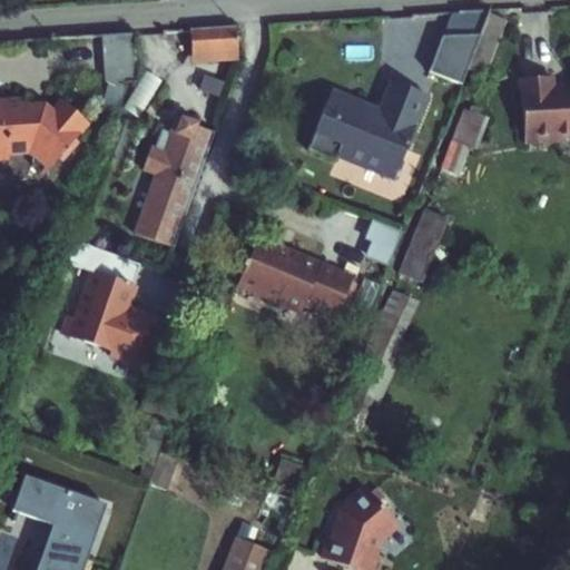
[(435,75),(462,85),(467,71),(489,15),(490,9),(459,11),(435,75)]
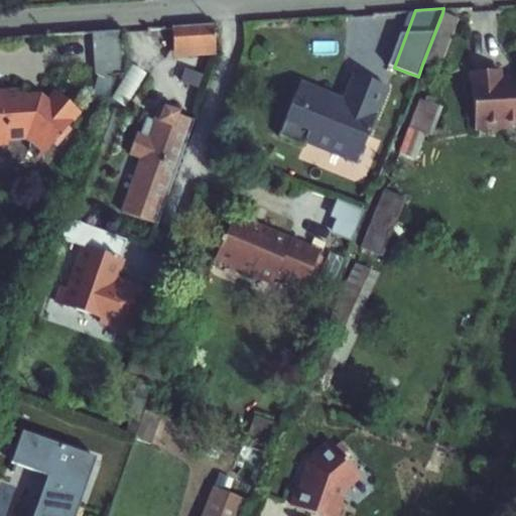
[(439,71),(459,19),(442,13),(422,65),(439,71)]
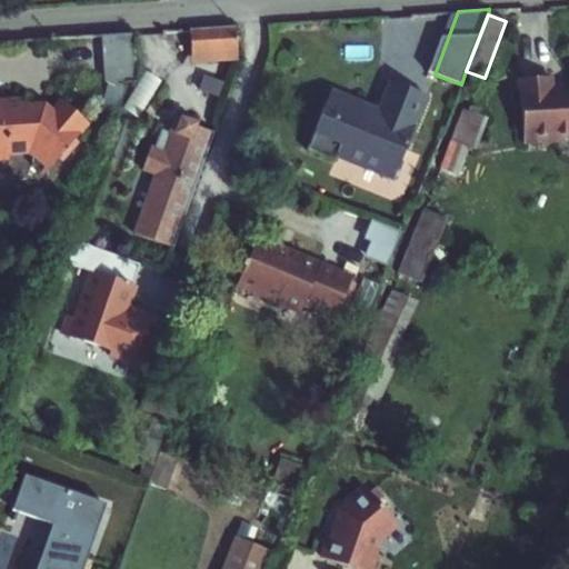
[(237,27),(195,30),(197,62),(237,61),(238,53),(237,27)]
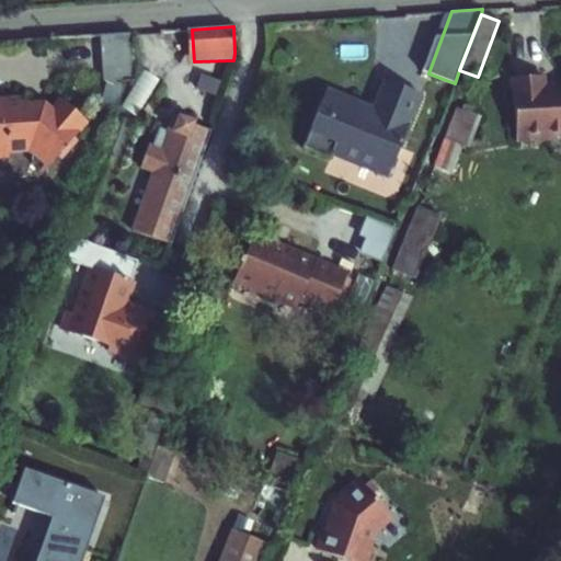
[(133,33),(100,35),(103,81),(136,79),(133,33)]
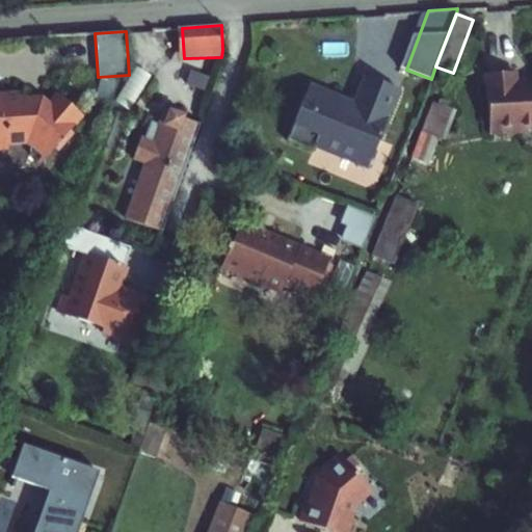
[(514,72),(485,74),(489,134),(523,132),(527,127),(531,126),(531,80),(530,82),(515,83),(514,72)]
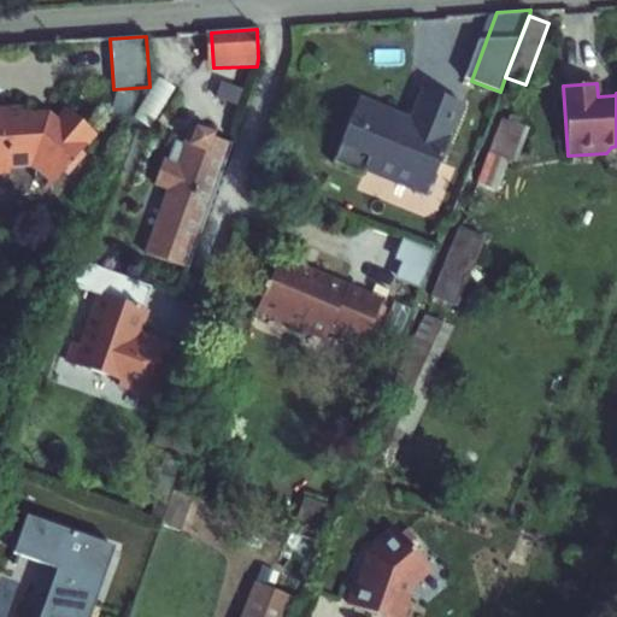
[(360,98),(334,162),(364,174),(371,156),(401,168),(395,181),(425,194),(463,104),(424,87),(410,123),(399,118),(401,115),(360,98)]
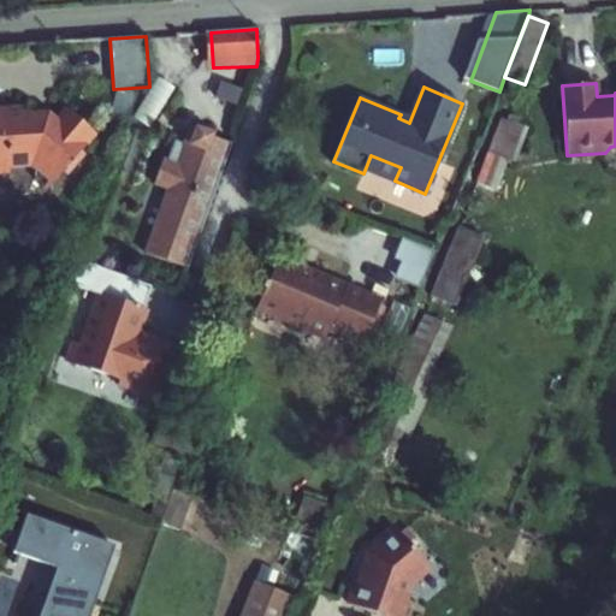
[(136,96),(117,90),(110,112),(130,118),(136,96)]
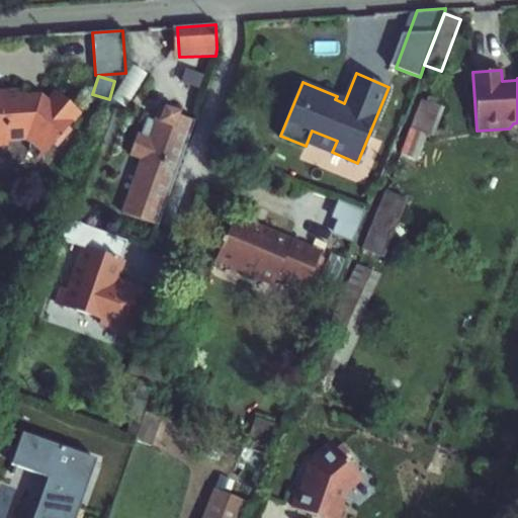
[(0,146),(8,145),(8,142),(26,140),(28,142),(29,151),(39,160),(53,145),(56,147),(71,130),(68,126),(80,112),(56,91),(47,101),(40,95),(25,96),(25,94),(17,95),(17,90),(0,91),(0,146)]
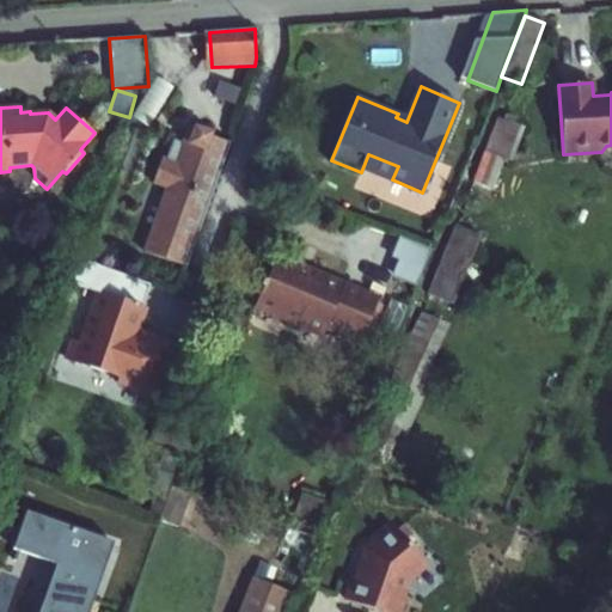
[(520,126),(499,116),(489,140),(510,148),(520,126)]
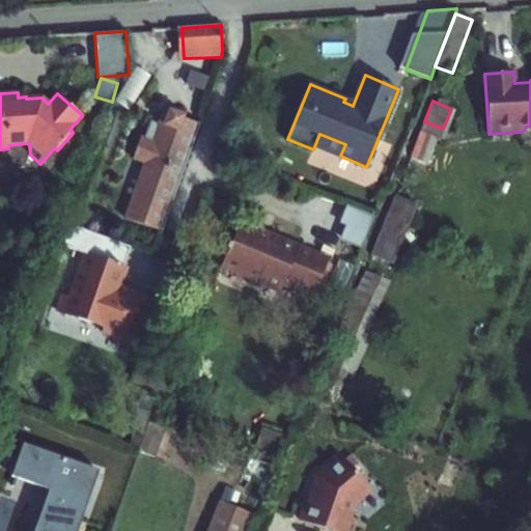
[(123,218),(162,231),(199,123),(183,118),(184,116),(169,110),(164,124),(159,122),(159,126),(150,122),(145,140),(140,138),(133,159),(143,163),(123,218)]
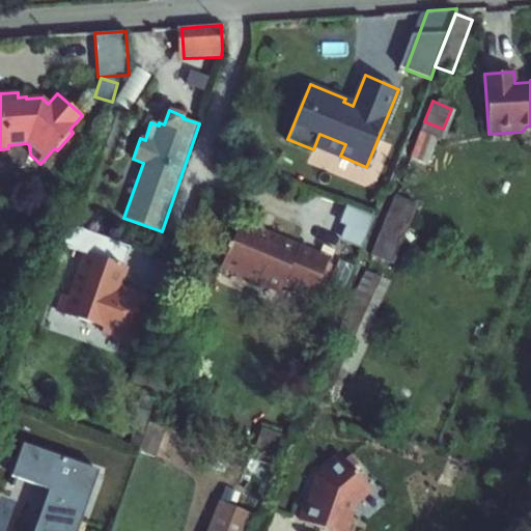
[(428,165),(443,129),(424,121),(409,158),(428,165)]
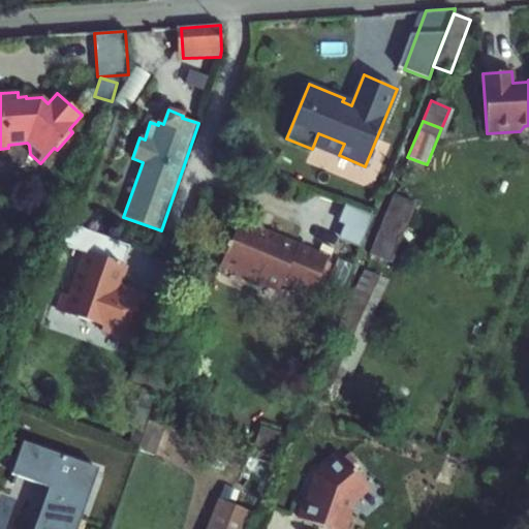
[(338,159),(339,155),(344,144),(318,133),(312,149),(338,159)]
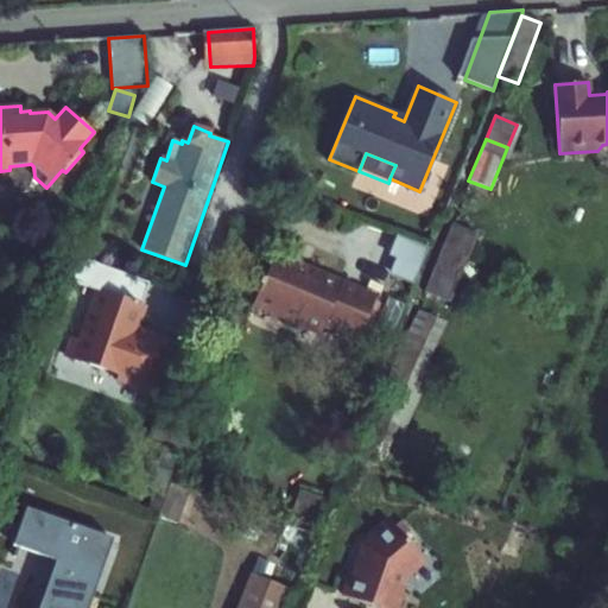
[(475,234),(451,225),(424,291),(447,301),(475,234)]
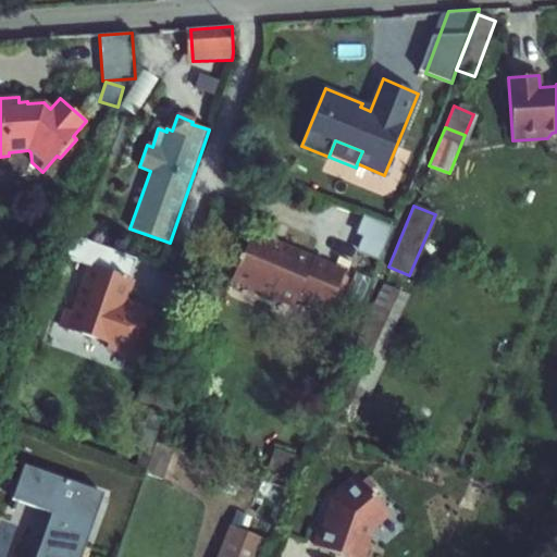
[(356,251),(379,260),(392,226),(363,215),(356,234),(362,236),(356,251)]
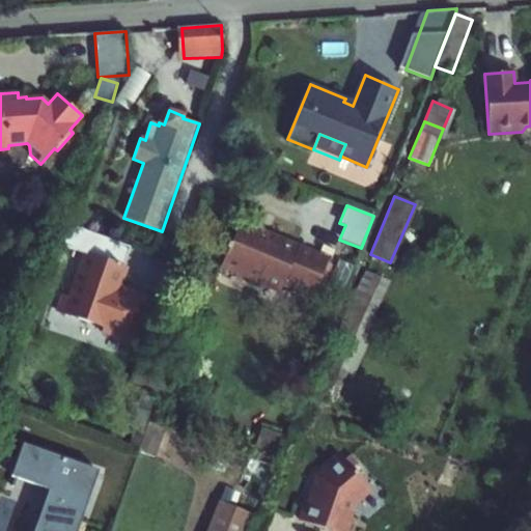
[(313,296),(318,283),(327,263),(328,259),(240,222),(221,266),(281,290),(283,284),(313,296)]
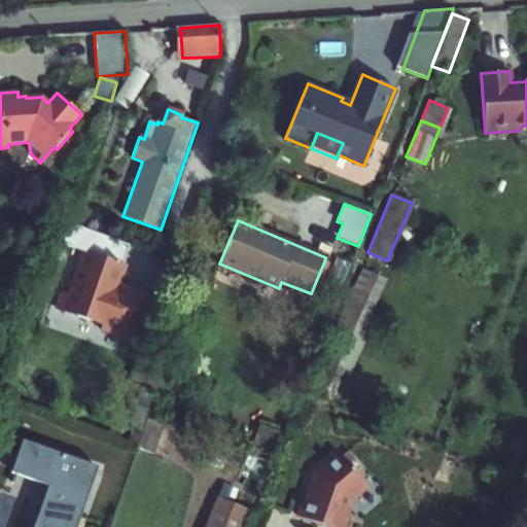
[(129,246),(66,221),(59,243),(84,251),(69,295),(63,293),(58,309),(104,325),(102,329),(132,341),(148,295),(119,286),(127,266),(123,265),(129,246)]
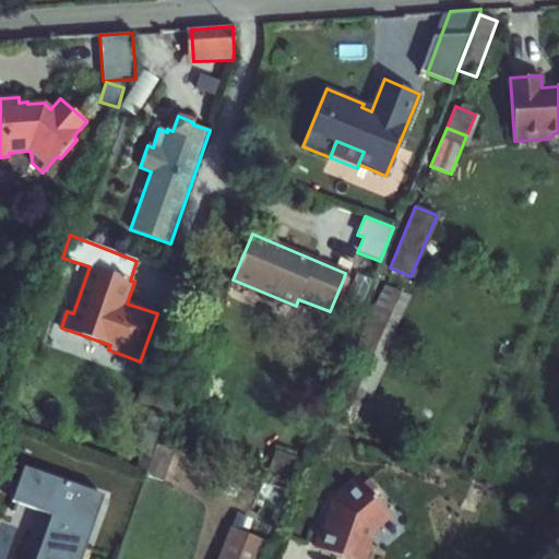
[(371,280),(356,274),(344,304),(359,309),(371,280)]
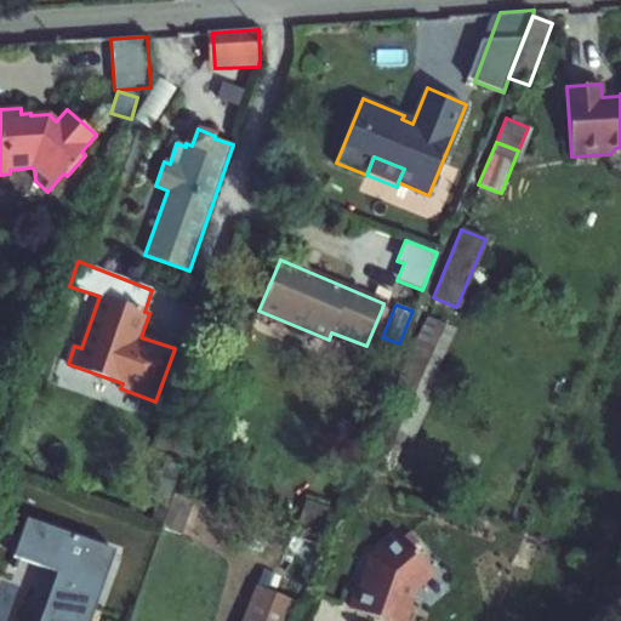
[(382,308),(372,331),(379,334),(388,311),(382,308)]
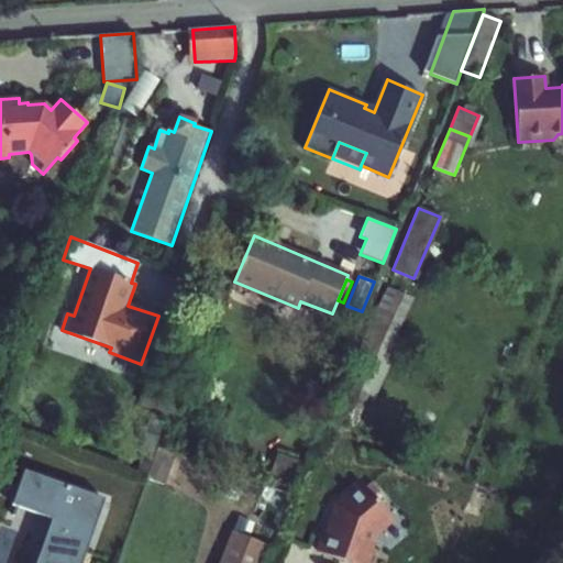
[(370,327),(393,337),(403,316),(378,306),(370,327)]
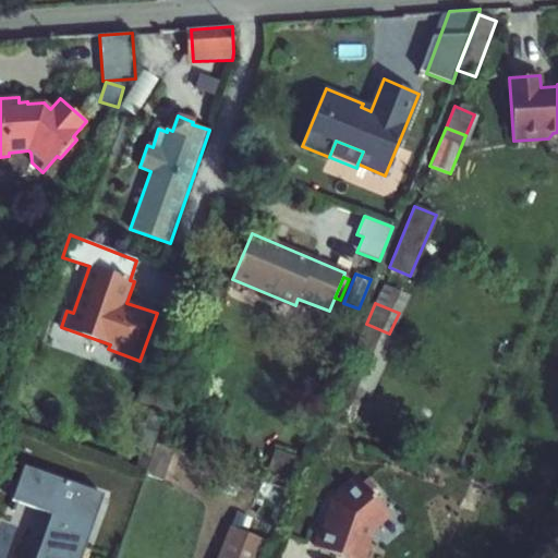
[(365,389),(389,334),(366,324),(349,363),(351,364),(344,380),(351,383),(365,389)]
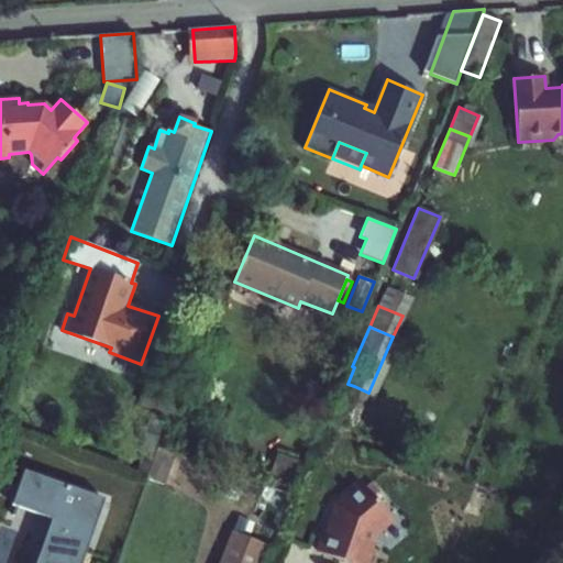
[(164,423),(148,418),(138,451),(152,456),(164,423)]
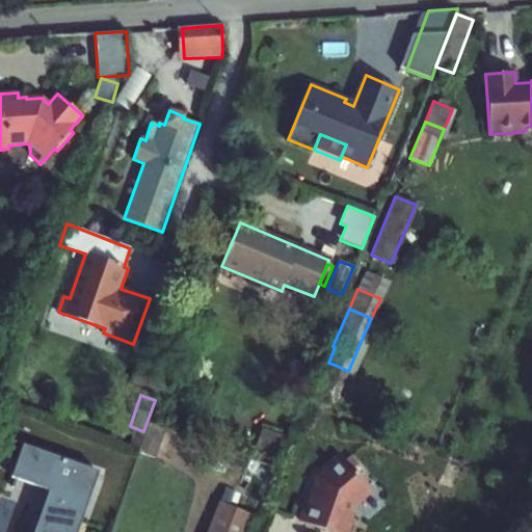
[(150,423),(139,452),(154,457),(164,428),(150,423)]
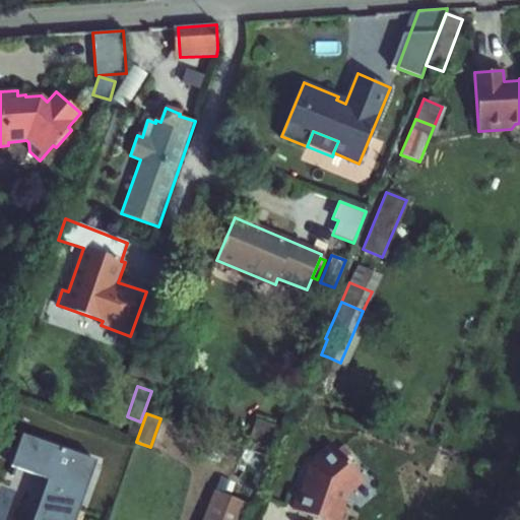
[(75,519),(96,461),(22,434),(11,466),(48,478),(39,504),(36,503),(28,519),(75,519)]
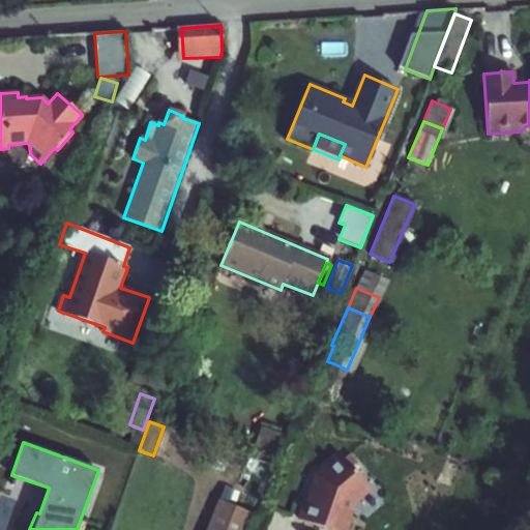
[(297,496),(289,516),(325,529),(334,529),(342,514),(337,512),(344,499),(360,487),(331,449),(313,464),(316,469),(310,473),(304,487),(307,488),(303,498),(297,496)]
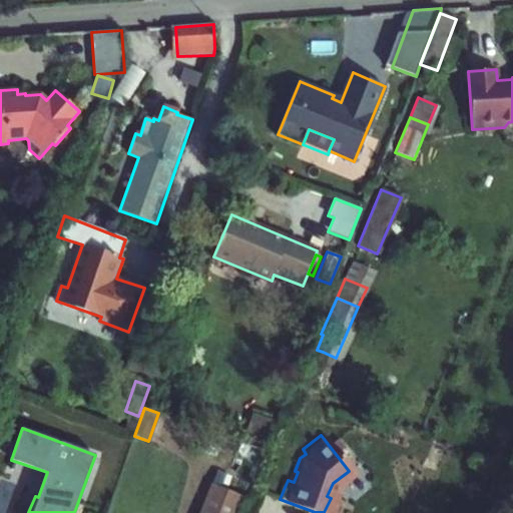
[(200,512),(235,512),(248,483),(218,471),(200,512)]
